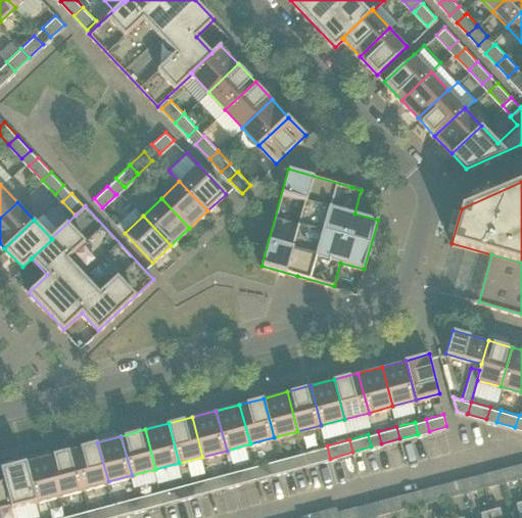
[(97,442),(74,449),(84,488),(108,481),(97,442)]
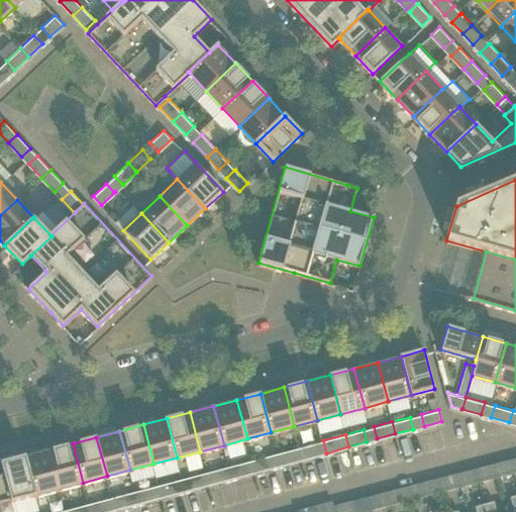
[(326,453),(323,440),(300,447),(303,459),(326,453)]
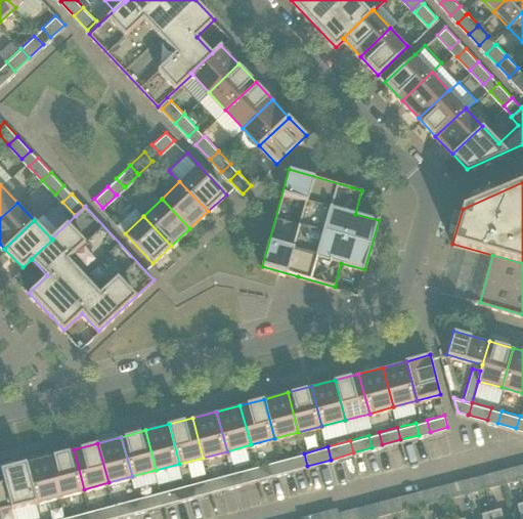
[(74,449),(50,456),(60,495),(84,489),(74,449)]
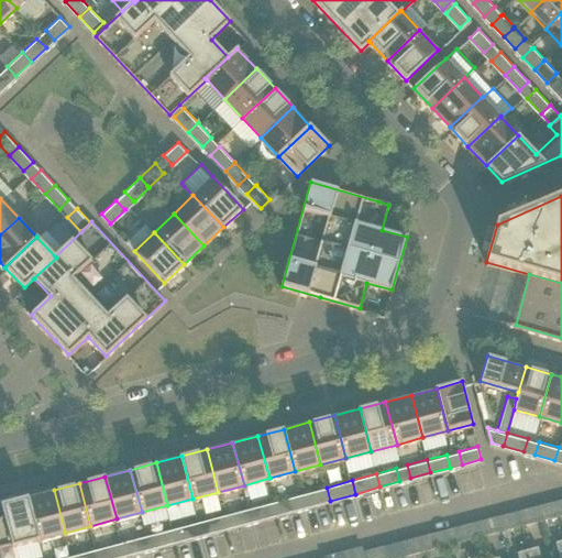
[(330,501),(327,488),(300,494),(305,507),(330,501)]
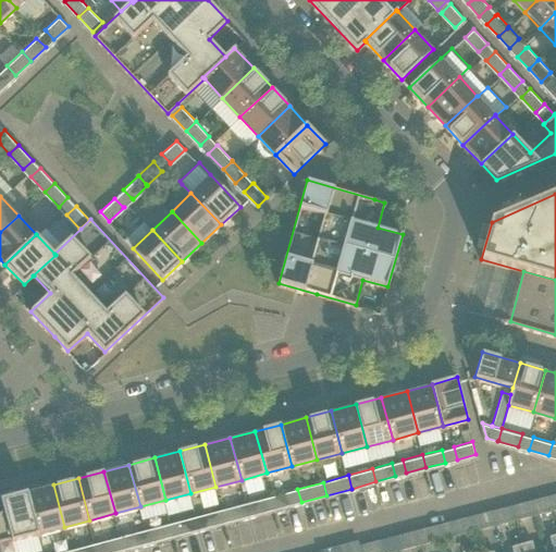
[(53,485),(28,491),(39,534),(64,527),(53,485)]
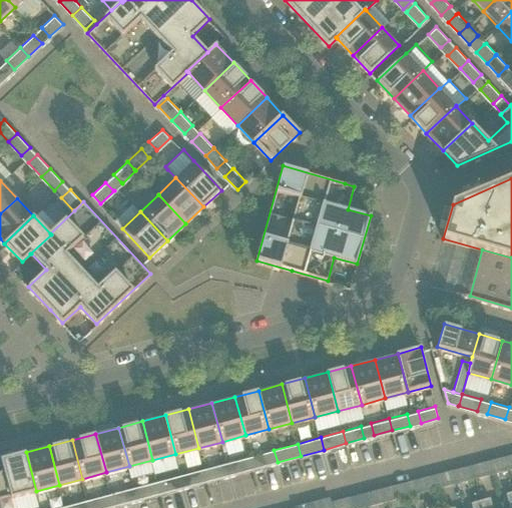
[(250,456),(253,468),(278,462),(274,450),(250,456)]
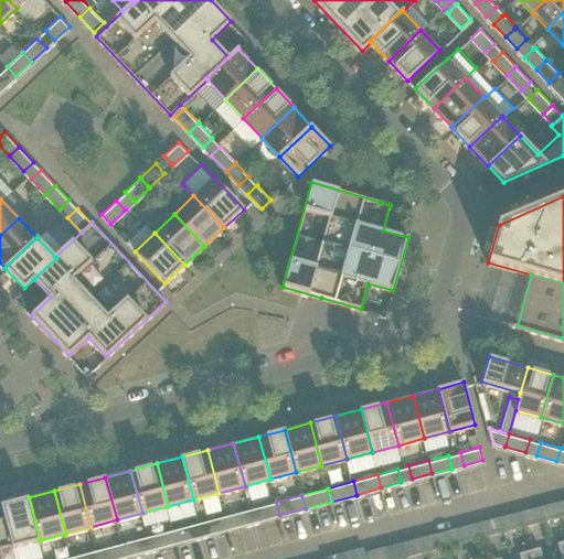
[(29,497),(2,504),(14,547),(40,540),(29,497)]
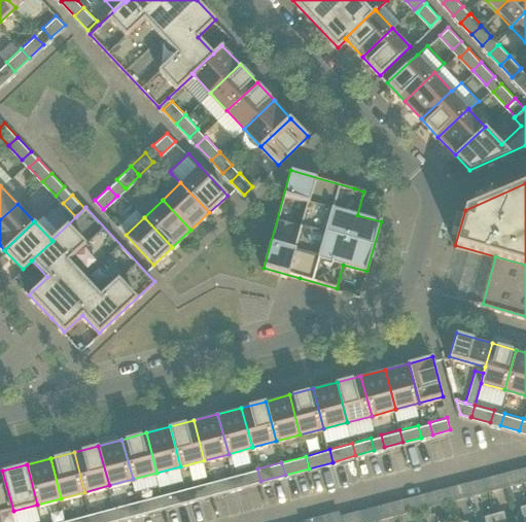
[(521,466),(502,471),(505,484),(524,479),(521,466)]
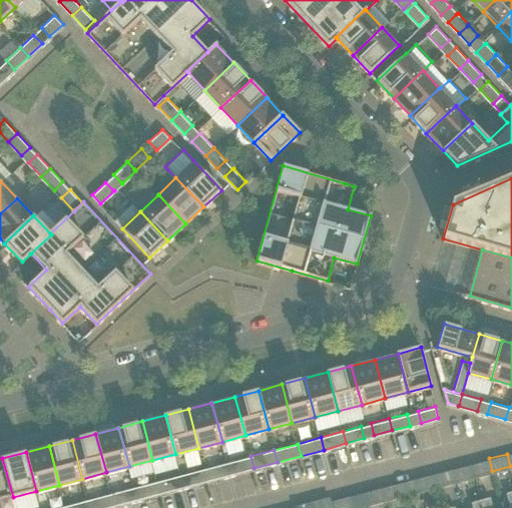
[(253,468),(250,456),(227,462),(230,474),(253,468)]
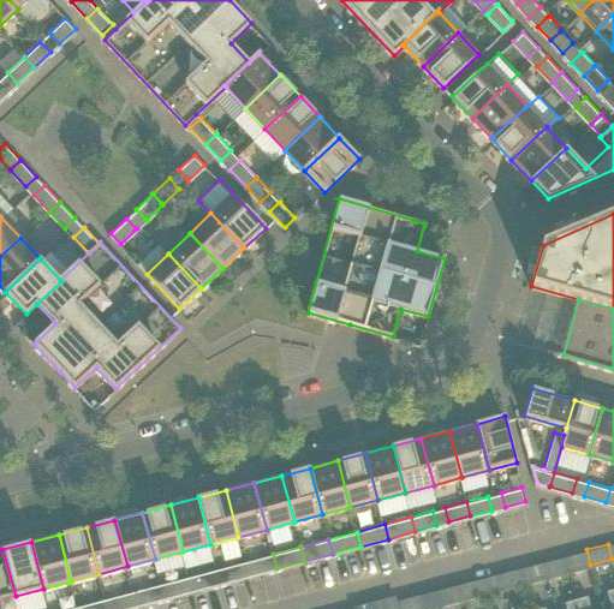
[(18,608),(16,596),(3,549),(1,550),(5,563),(0,565),(0,608),(18,608)]
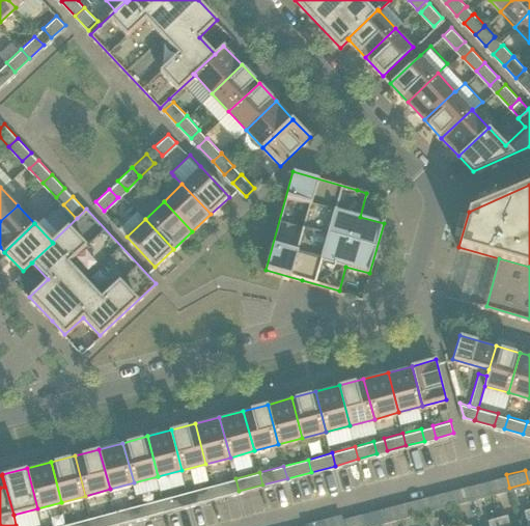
[(506,474),(489,479),(492,492),(509,488),(506,474)]
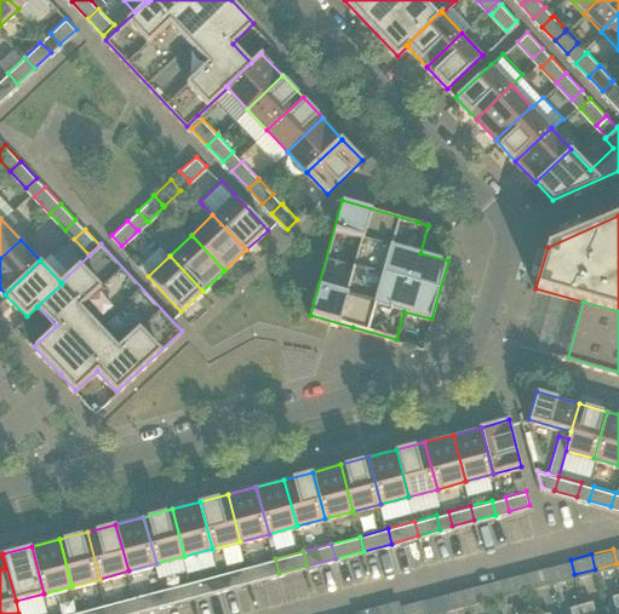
[(279,573),(275,558),(247,566),(251,581),(279,573)]
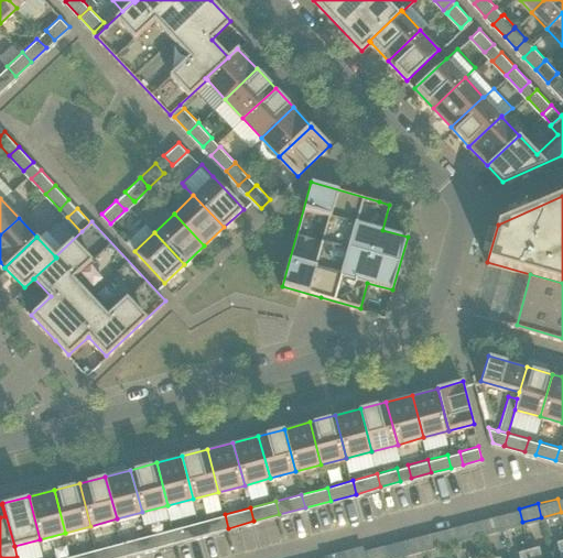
[(519,509),(499,514),(502,527),(522,522),(519,509)]
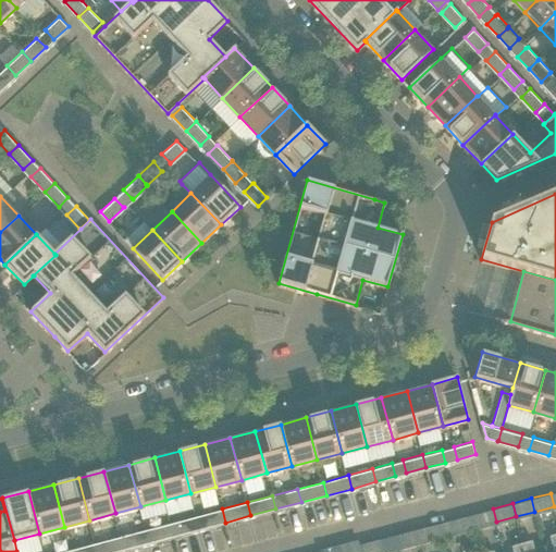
[(225,523),(222,508),(197,515),(200,529),(225,523)]
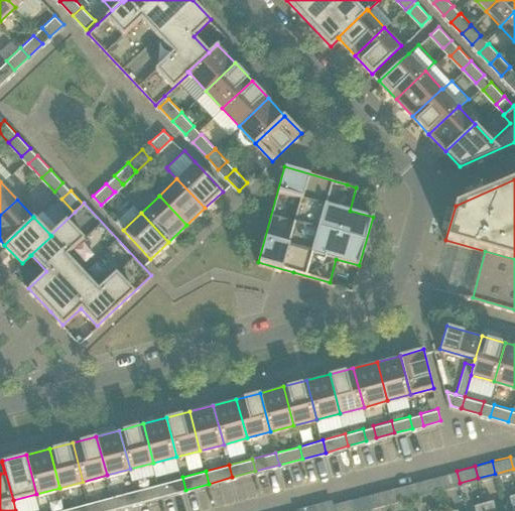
[(457,471),(438,475),(442,488),(460,483),(457,471)]
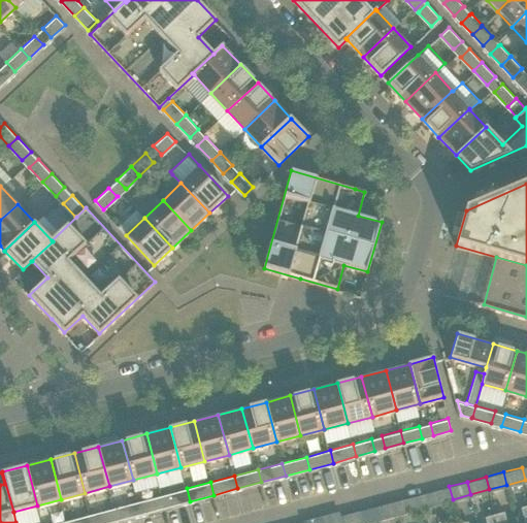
[(449,486),(431,491),(434,503),(453,499),(449,486)]
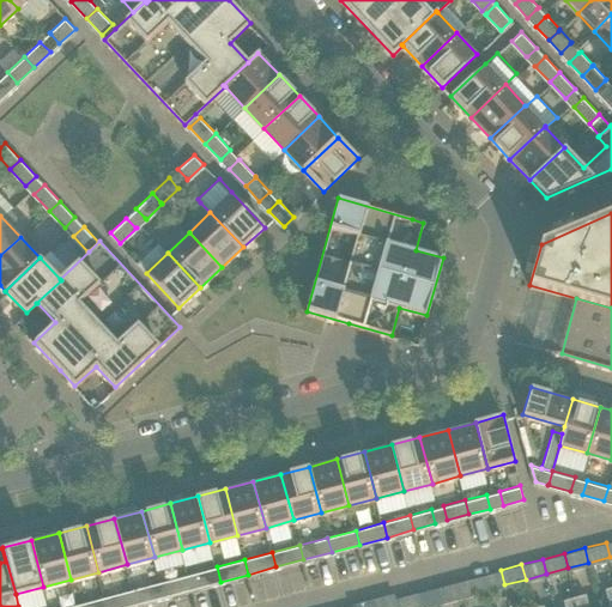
[(220,582),(217,566),(188,575),(193,589),(220,582)]
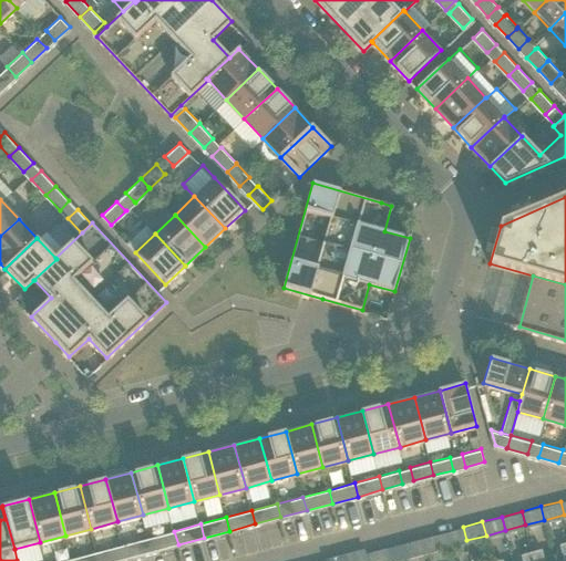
[(463,527),(443,531),(446,546),(466,540),(463,527)]
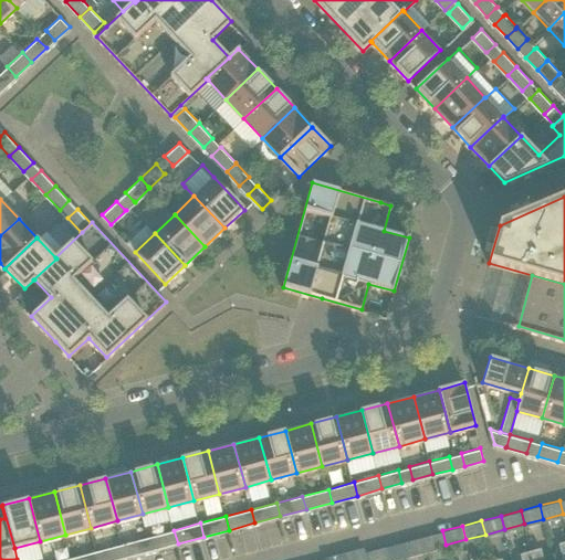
[(178,543),(174,530),(148,537),(152,550),(178,543)]
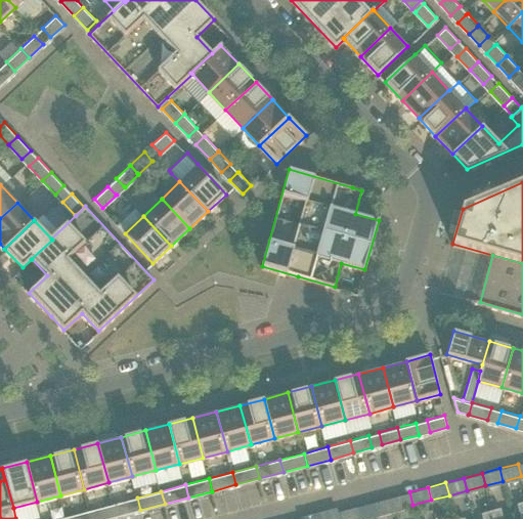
[(409,491),(392,496),(395,509),(412,505),(409,491)]
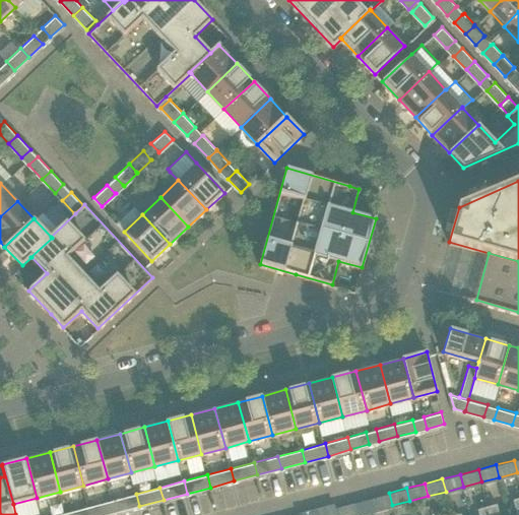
[(389,493),(371,498),(374,510),(392,505),(389,493)]
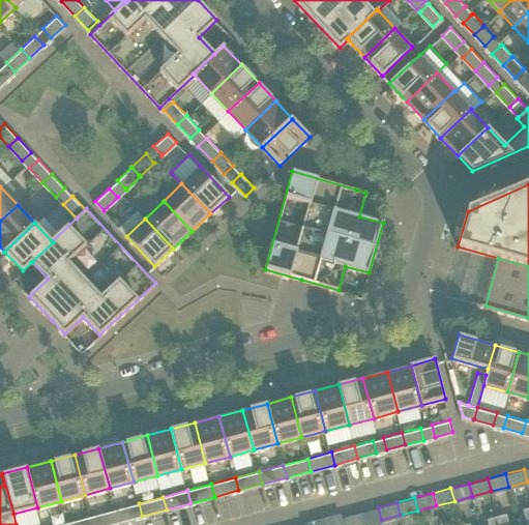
[(115,509),(118,522),(142,516),(139,503),(115,509)]
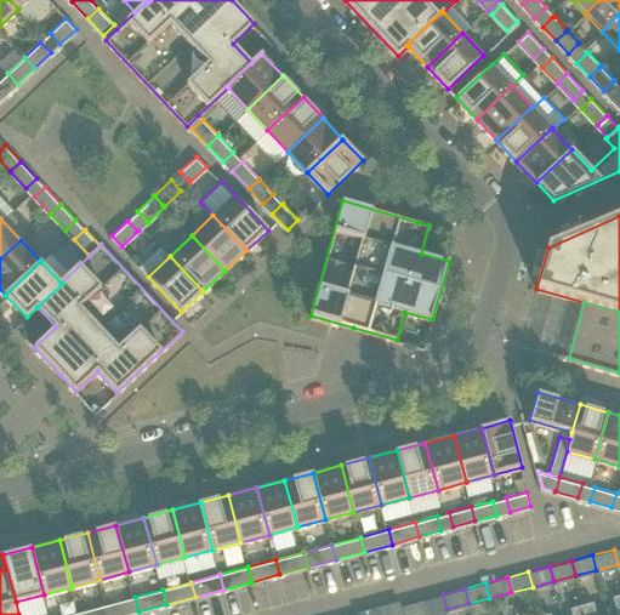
[(443,594),(421,599),(426,614),(447,609),(443,594)]
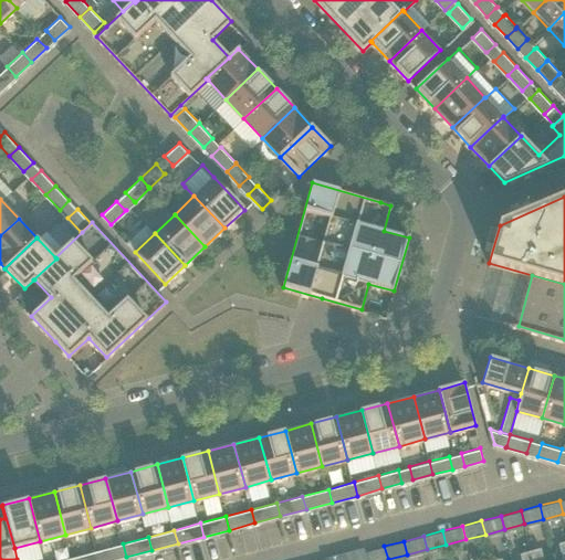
[(114,559),(126,557),(123,543),(97,550),(100,559),(114,559)]
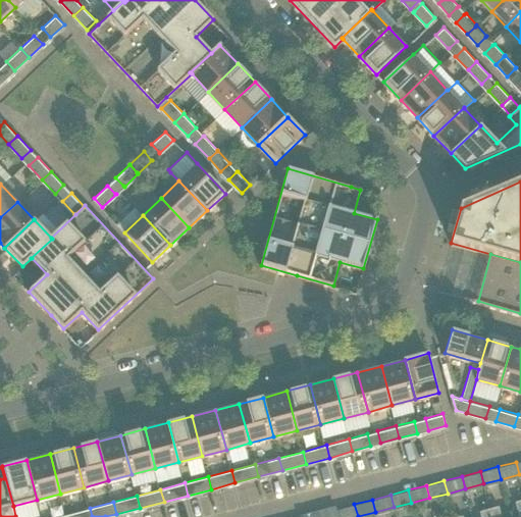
[(335,504),(318,509),(320,516),(336,516),(339,516),(336,509),(335,504)]
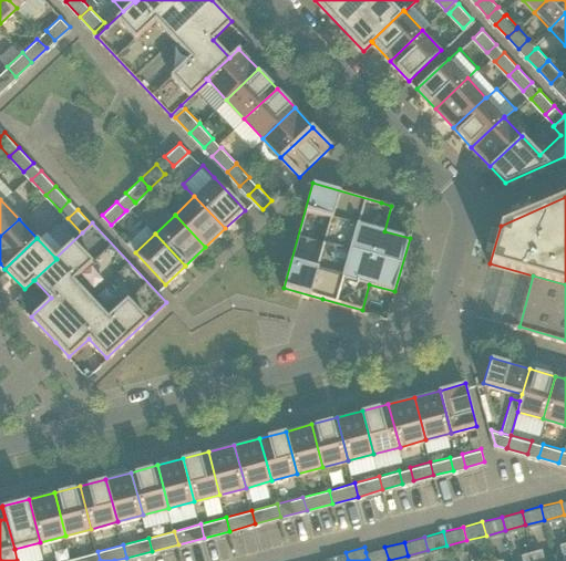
[(366,552),(368,560),(367,560),(387,560),(389,560),(384,547),(366,552)]
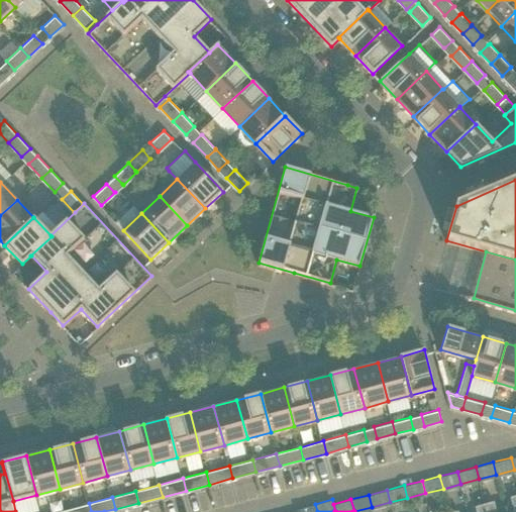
[(496,511),(493,499),(485,501),(488,511),(496,511)]
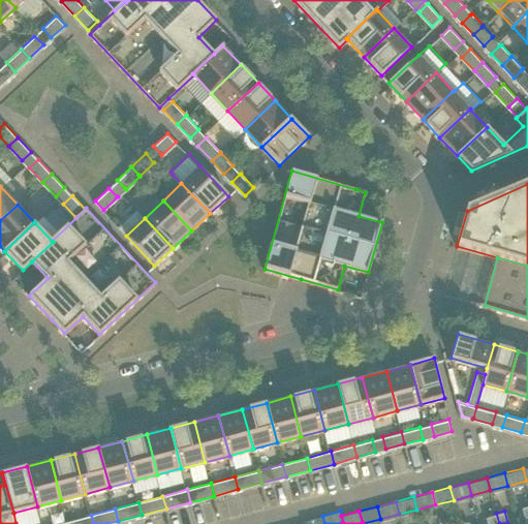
[(489,523),(499,523),(496,513),(487,516),(489,523)]
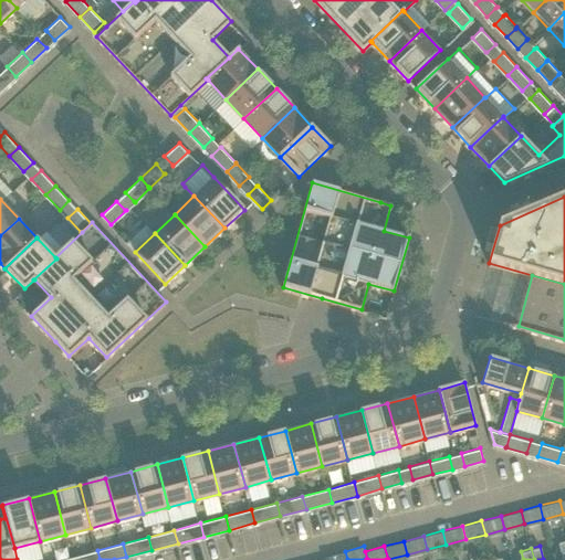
[(100,559),(97,550),(72,557),(72,559),(100,559)]
